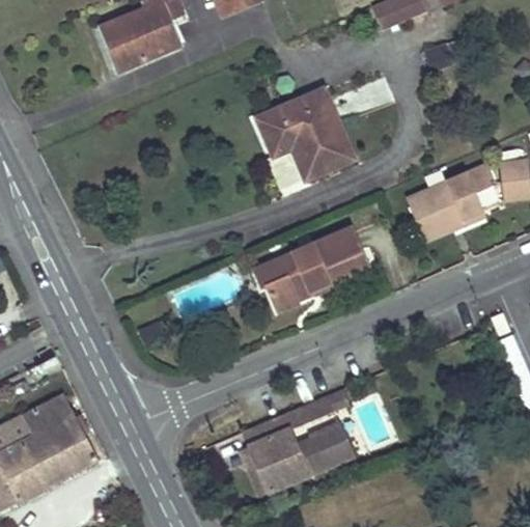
[(143,0),(145,4),(100,23),(109,45),(114,43),(123,65),(179,42),(169,15),(164,0),(143,0)]
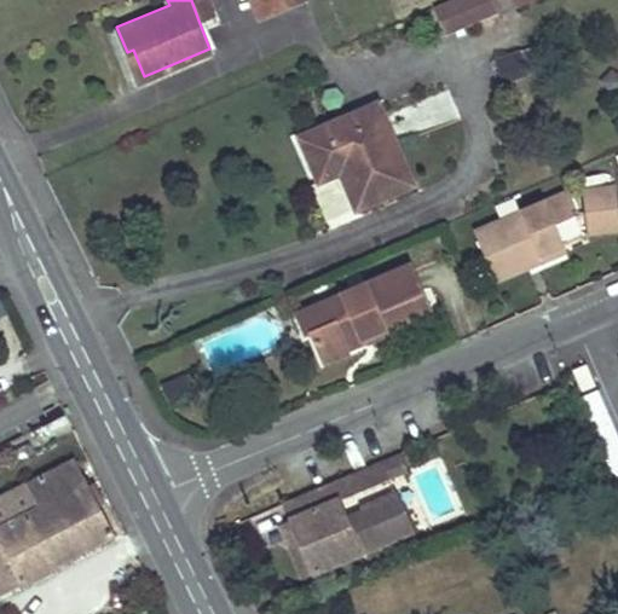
[(191,0),(197,17),(213,11),(208,0),(191,0)]
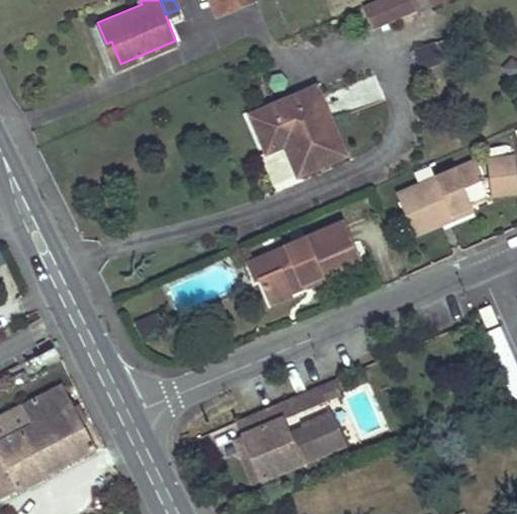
[(211,0),(217,12),(243,0),(211,0)]
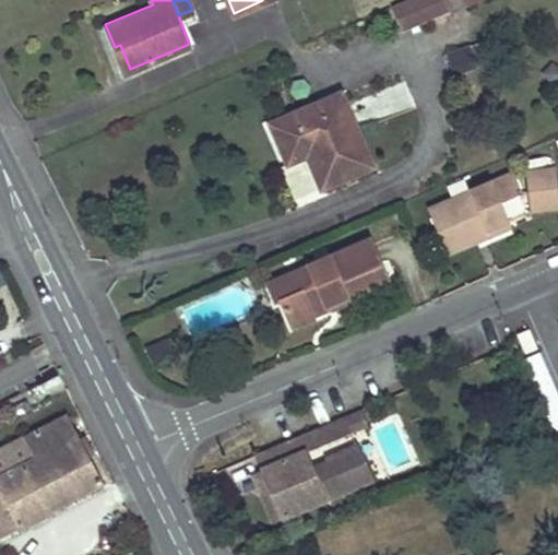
[(403,32),(450,10),(446,0),(403,0),(391,6),(403,32)]
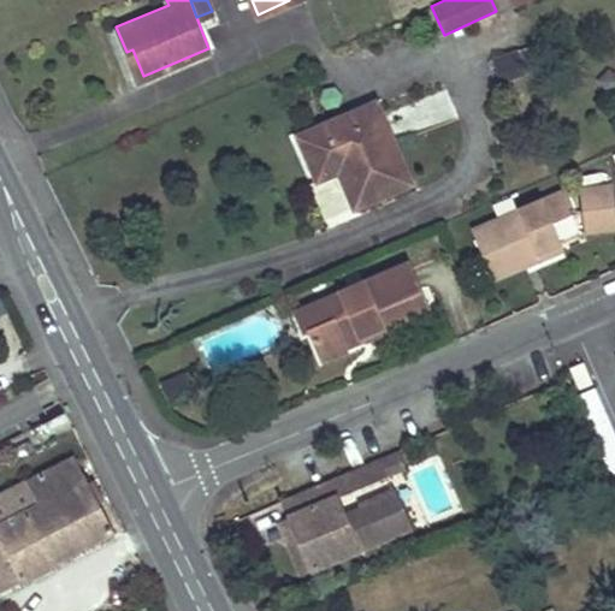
[(132,49),(126,52),(137,78),(143,76),(132,49)]
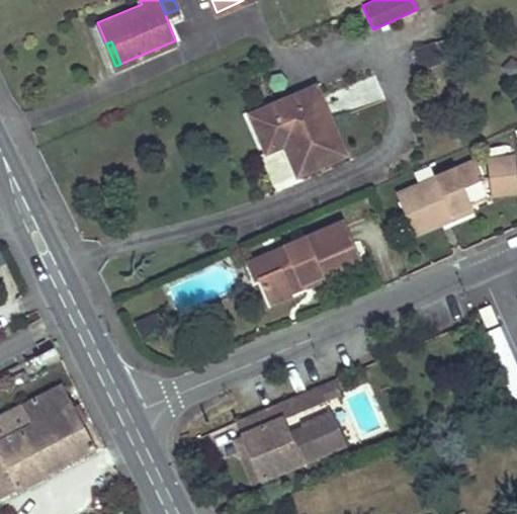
[(414,48),(418,67),(442,61),(437,41),(414,48)]
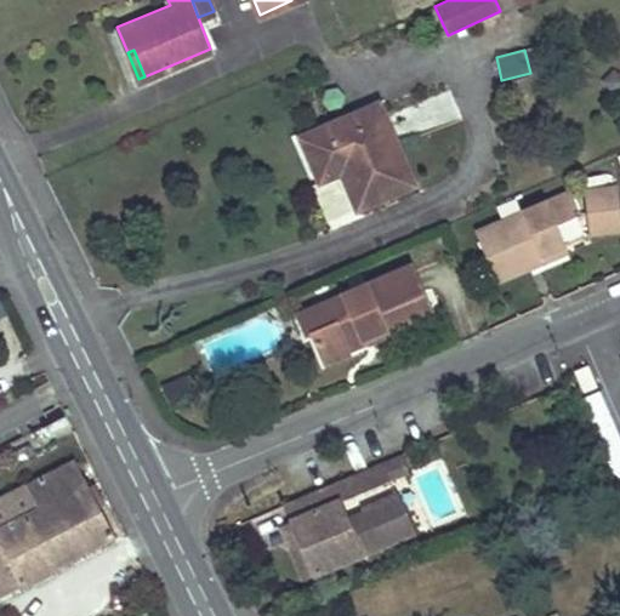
[(380,102),(302,135),(320,177),(347,166),(351,174),(345,177),(357,205),(414,181),(380,102)]
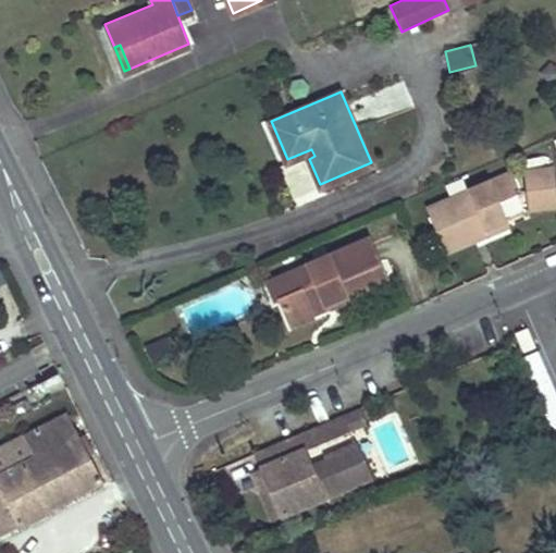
[(531,160),(522,160),(528,205),(555,203),(555,184),(554,164),(531,167),(531,160)]
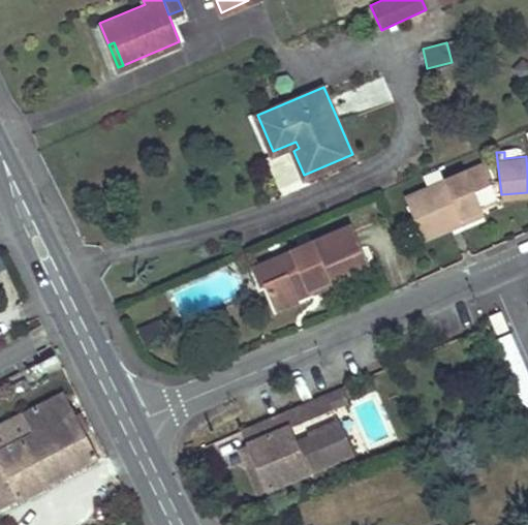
[(484,161),(405,195),(422,236),(452,223),(447,212),(459,207),(461,209),(480,204),(474,188),(492,181),(484,161)]
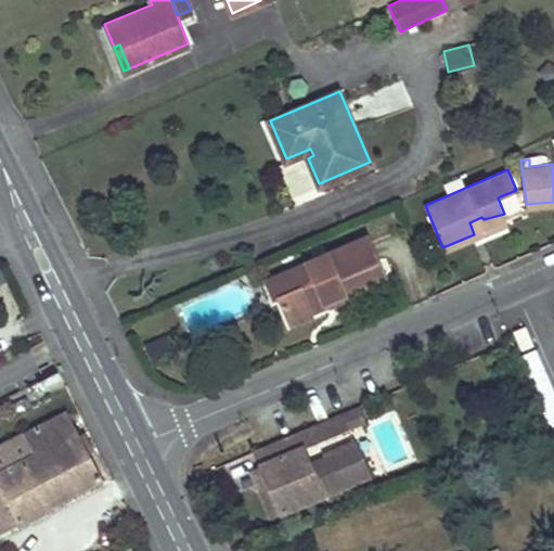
[(516,190),(498,197),(504,214),(523,205),(516,190)]
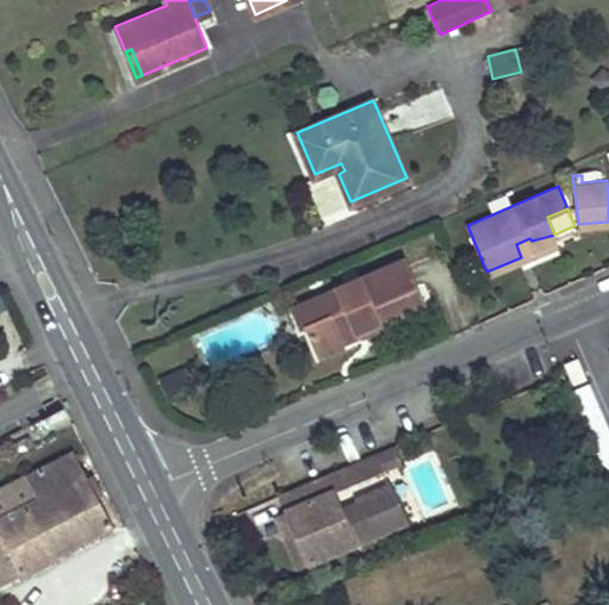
[(529,238),(516,244),(521,257),(558,242),(554,235),(532,241),(529,238)]
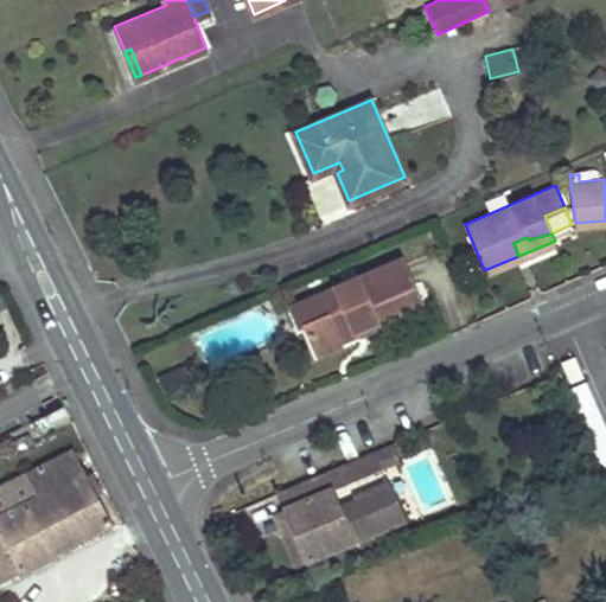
[(401,256),(306,298),(316,320),(307,324),(317,344),(340,334),(343,339),(421,305),(401,256)]
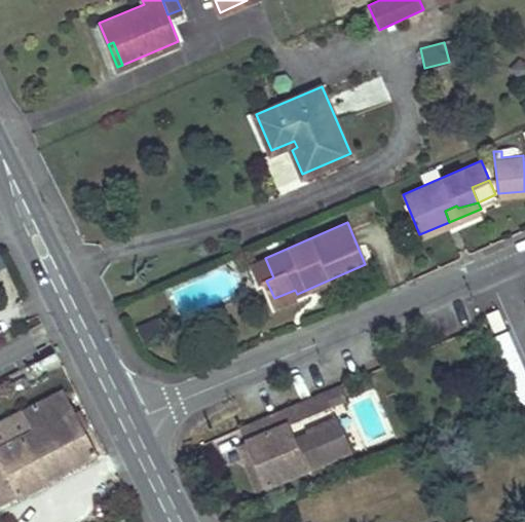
[(265,258),(253,263),(261,283),(266,281),(273,277),(265,258)]
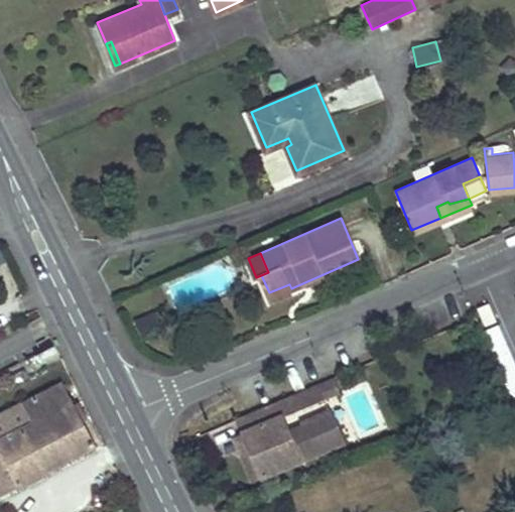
[(289,284),(269,292),(272,300),(292,291),(291,288),(289,284)]
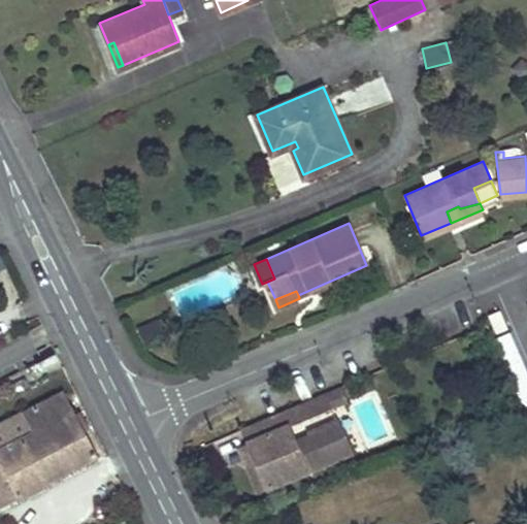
[(526,369),(522,358),(506,364),(519,394),(526,390),(526,369)]
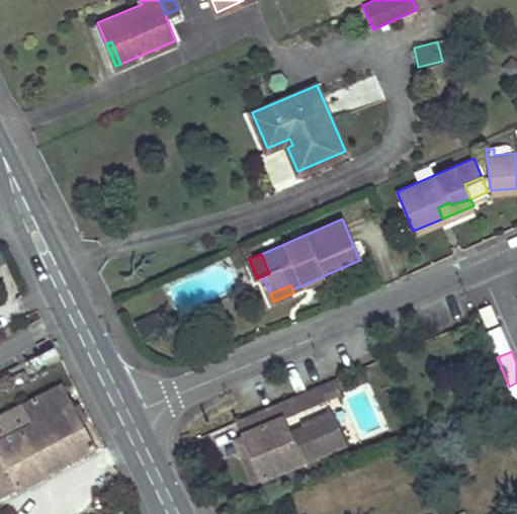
[(339,373),(238,416),(245,430),(263,475),(344,440),(331,408),(303,420),(304,422),(289,428),(283,414),(298,407),(299,409),(328,398),(326,394),(344,386),(339,373)]
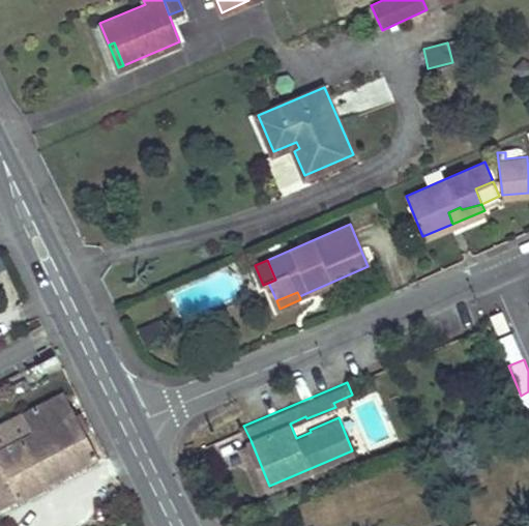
[(0,506),(98,455),(63,390),(23,412),(33,431),(0,448),(0,506)]
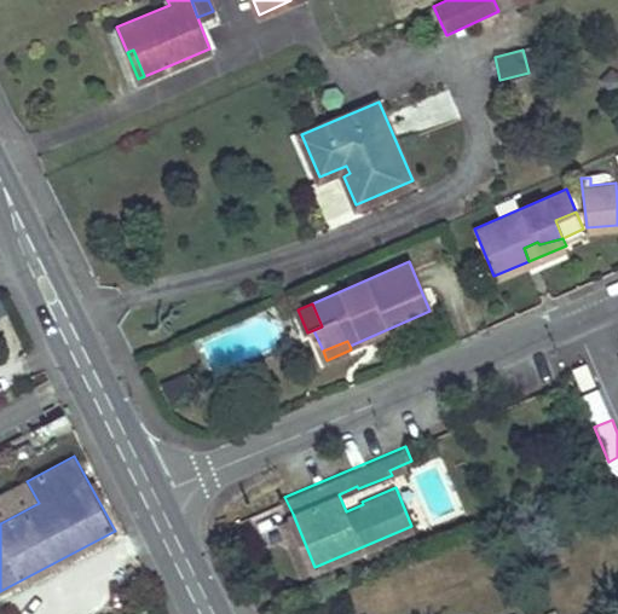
[(293,514),(279,520),(301,572),(315,567),(293,514)]
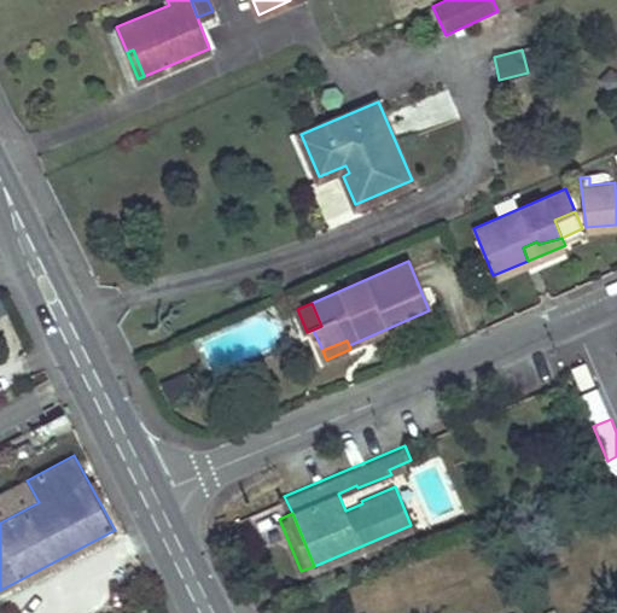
All buildings are outlined.
